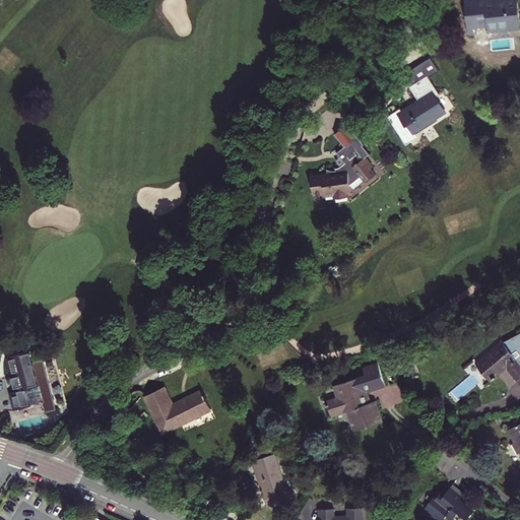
[(485,0),(465,3),(469,38),(473,38),(472,27),(489,26),(490,31),(500,30),(500,27),(519,25),(516,0),(511,0),(492,2),(492,4),(486,5),(485,0)]
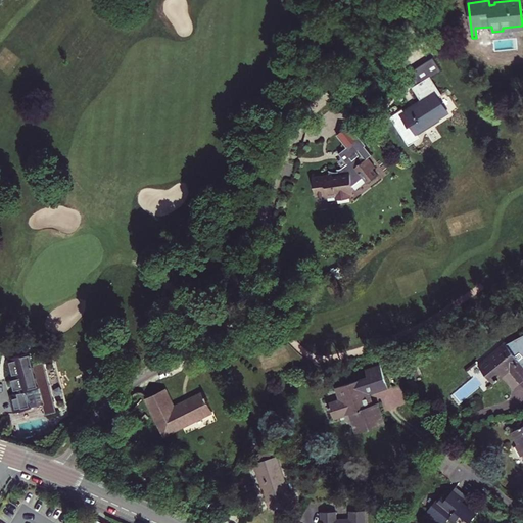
[(405,113),(402,110),(393,116),(397,124),(396,125),(405,137),(403,138),(409,146),(416,141),(415,140),(419,137),(417,134),(437,121),(436,120),(446,112),(438,100),(441,97),(430,81),(433,79),(424,64),(413,72),(413,70),(408,74),(417,88),(415,89),(420,97),(418,98),(421,102),(405,113)]
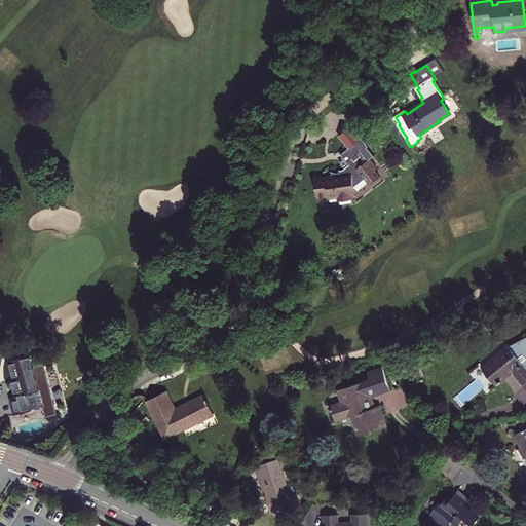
[(374,162),(351,140),(339,151),(358,170),(352,174),(349,175),(348,177),(341,177),(340,181),(326,184),(331,202),(341,200),(342,203),(351,201),(352,204),(369,200),(366,190),(376,180),(381,185),(388,178),(383,173),(385,171),(376,161),(374,162)]
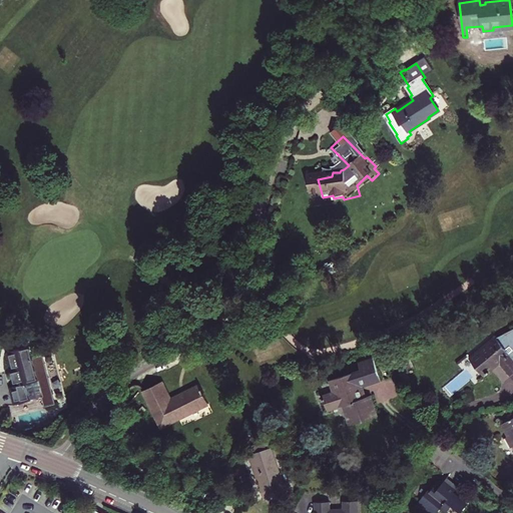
[(510,376),(512,374),(512,329),(512,328),(492,336),(491,335),(466,357),(480,373),(496,360),(510,376)]
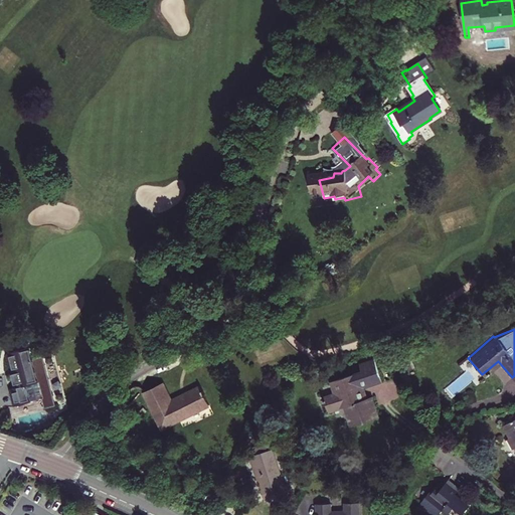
[(33,358),(29,347),(7,353),(16,386),(9,388),(14,405),(30,401),(29,400),(42,397),(44,407),(55,404),(44,355),(33,358)]
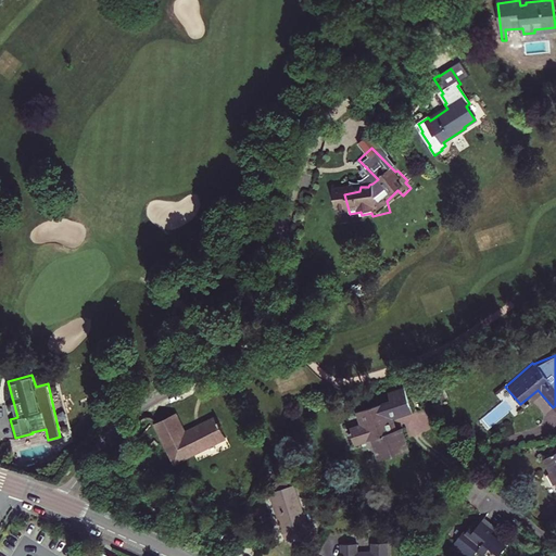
[(412,413),(404,390),(389,394),(391,403),(358,414),(363,426),(349,431),(351,438),(353,438),(355,445),(371,440),(379,462),(409,452),(402,429),(396,431),(392,419),(412,413)]
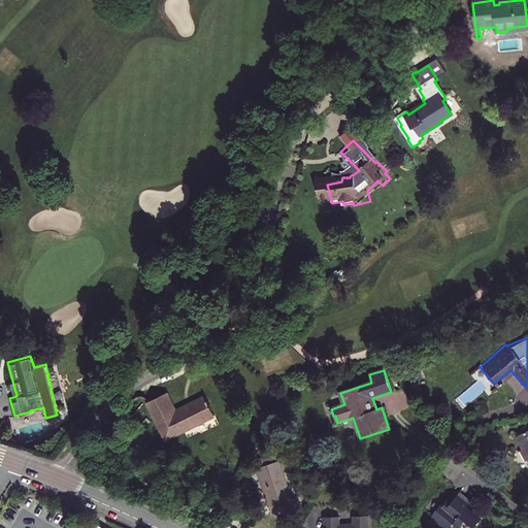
[(166,393),(149,402),(168,439),(216,416),(210,405),(211,404),(208,400),(207,400),(206,397),(176,411),(166,393)]
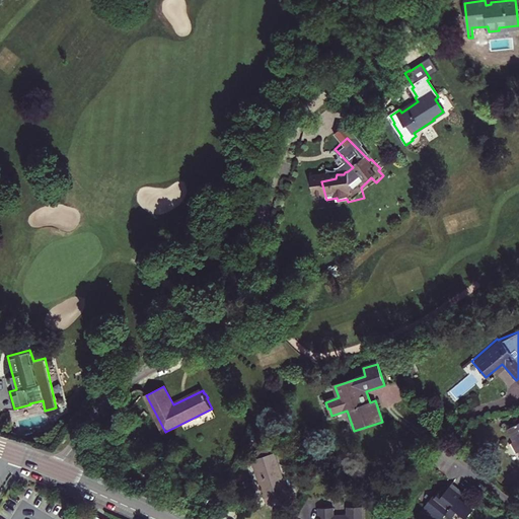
[(518,423),(507,430),(514,442),(518,439),(518,423)]
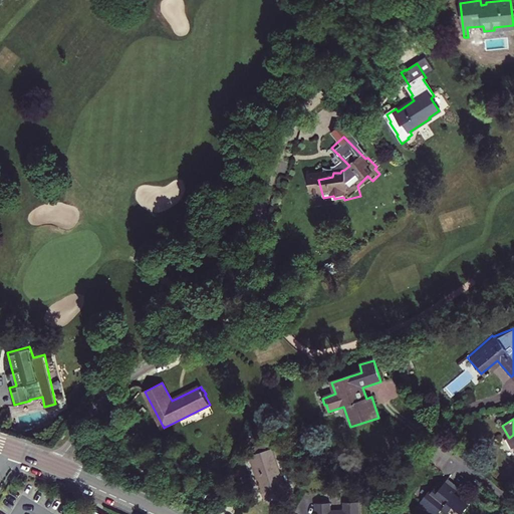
[(272,449),(250,456),(261,494),(273,490),(276,497),(290,492),(287,485),(284,486),(272,449)]
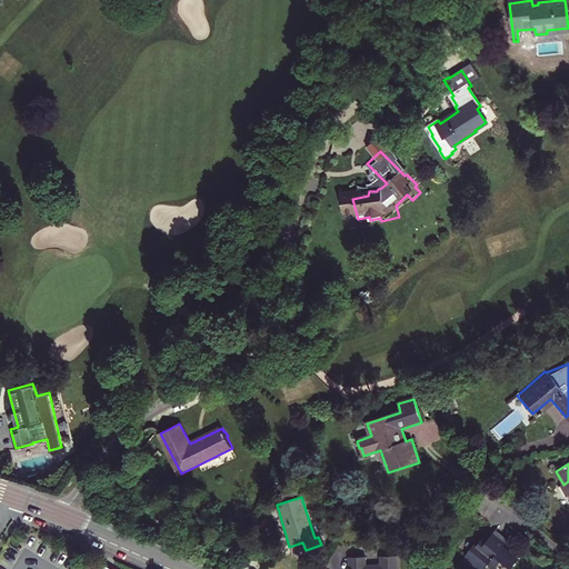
[(477,545),(475,543),(463,556),(479,568),(483,568),(488,565),(493,568),(501,561),(510,568),(517,561),(501,548),(507,540),(495,530),(483,542),(481,540),(477,545)]
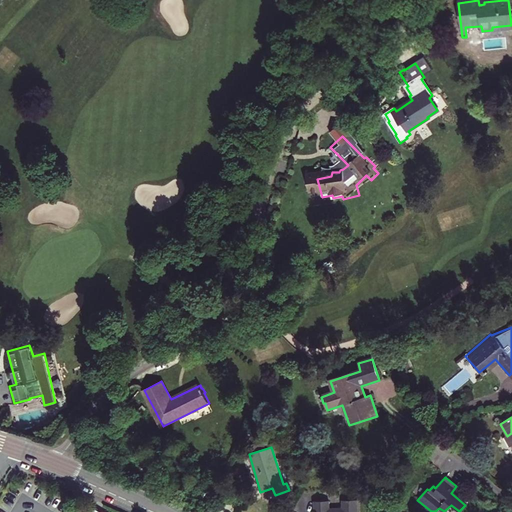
[(197,488),(193,498),(201,501),(205,492),(197,488)]
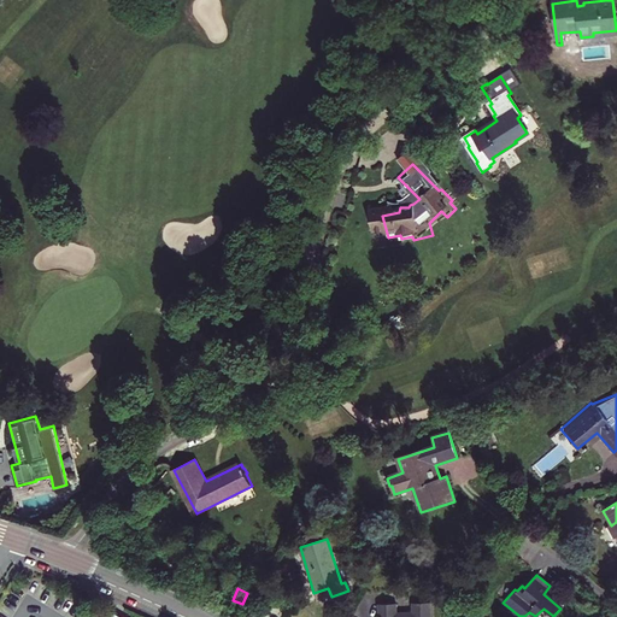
[(397,604),(380,604),(380,616),(429,616),(429,603),(413,603),(413,613),(397,613),(397,604)]
